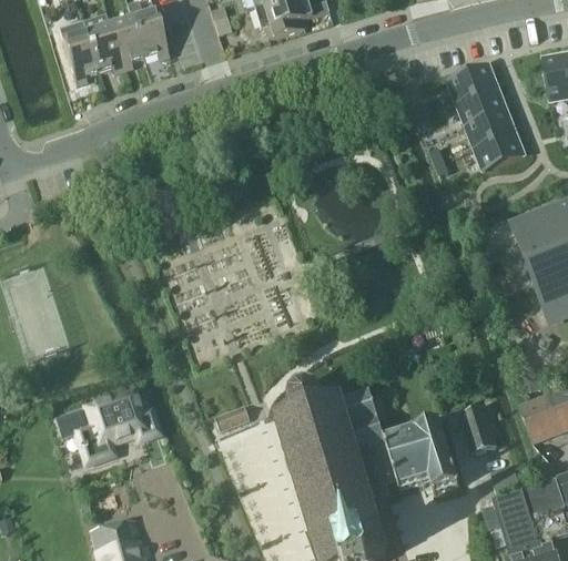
[(276,0),(254,7),(260,27),(264,26),(267,39),(304,28),(301,18),(308,16),(328,10),(325,0),(322,0),(307,4),(305,0),(276,0)]
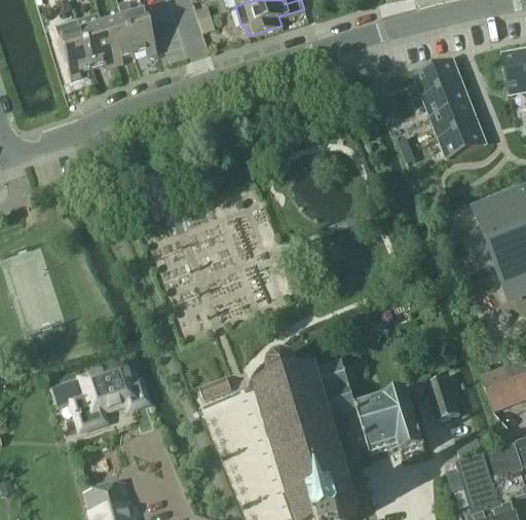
[(194,8),(197,17),(210,14),(207,5),(194,8)]
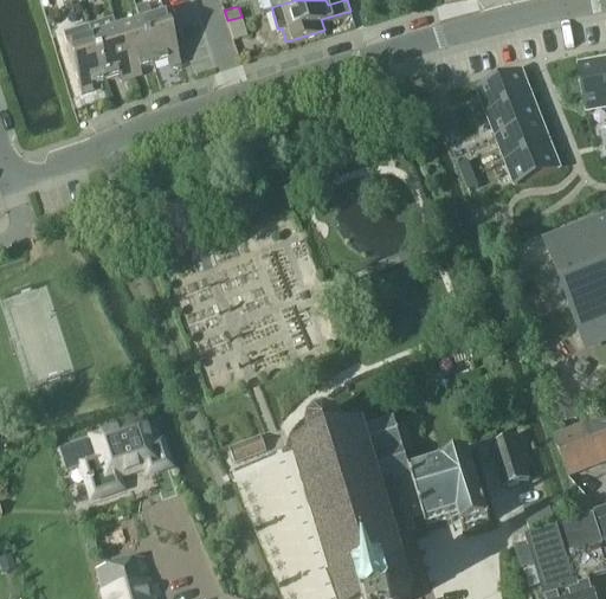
[(163,8),(139,15),(153,60),(168,56),(171,62),(180,59),(163,8)]
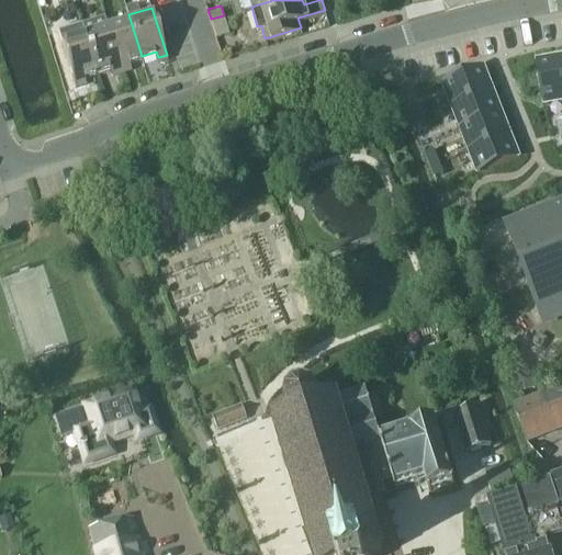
[(111,66),(112,71),(120,69),(105,22),(103,13),(80,20),(96,70),(111,66)]
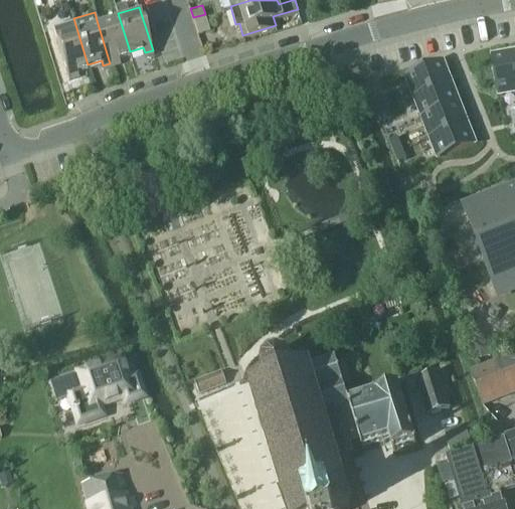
[(130,51),(118,13),(97,20),(110,63),(118,60),(117,55),(130,51)]
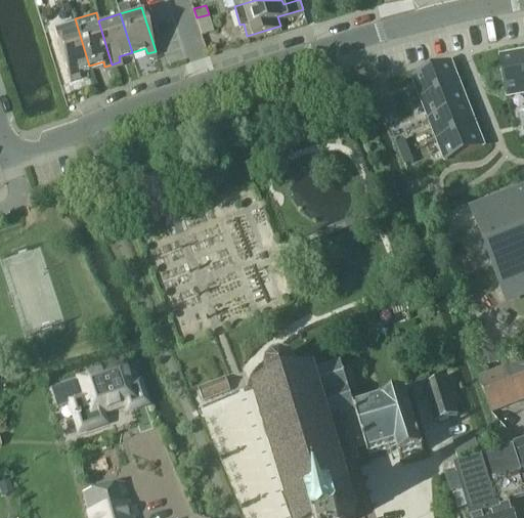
[(197,17),(201,32),(213,28),(209,14),(197,17)]
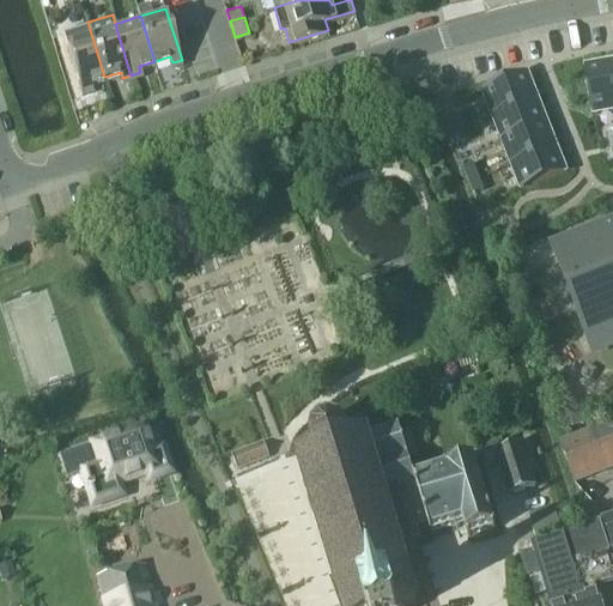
[(87,22),(62,30),(66,40),(82,90),(91,88),(89,82),(104,77),(87,22)]
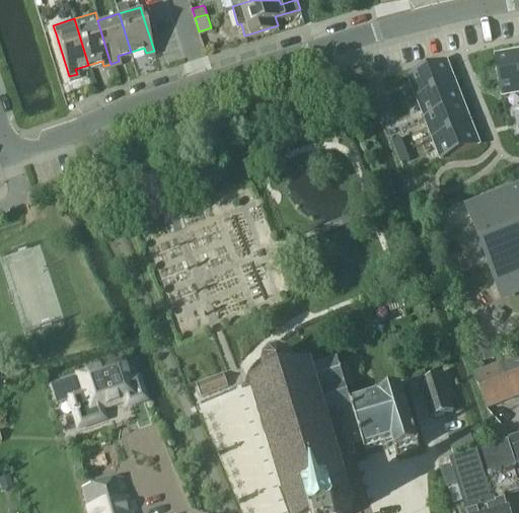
[(518,49),(518,47),(496,51),(503,92),(518,89),(518,49)]
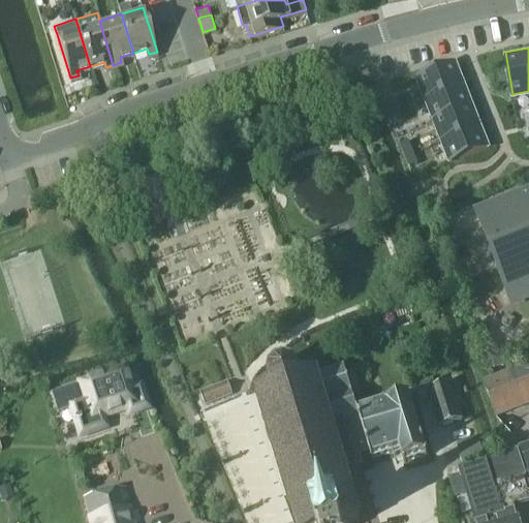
[(457,58),(416,73),(426,95),(465,80),(457,58)]
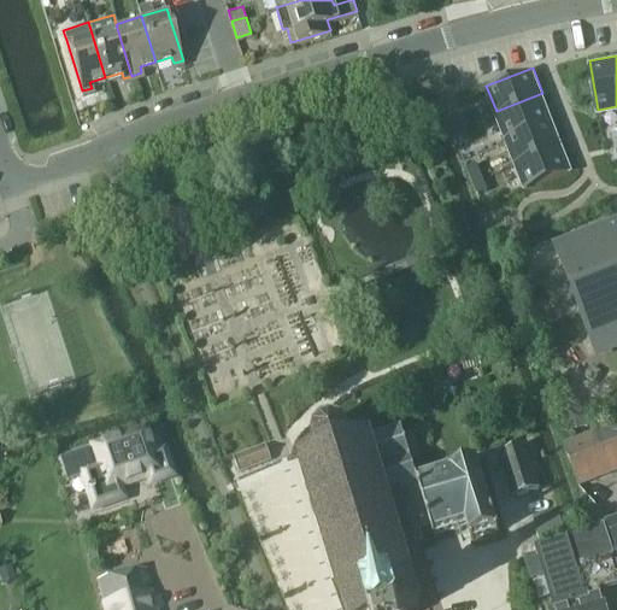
[(542,93),(497,111),(505,135),(552,117),(542,93)]
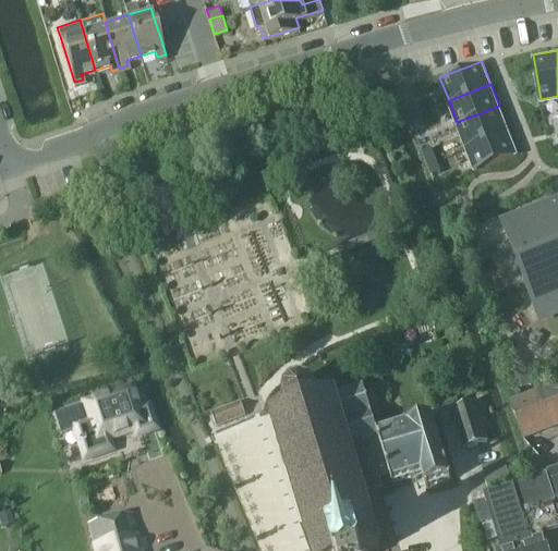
[(413,100),(404,103),(410,115),(417,112),(413,100)]
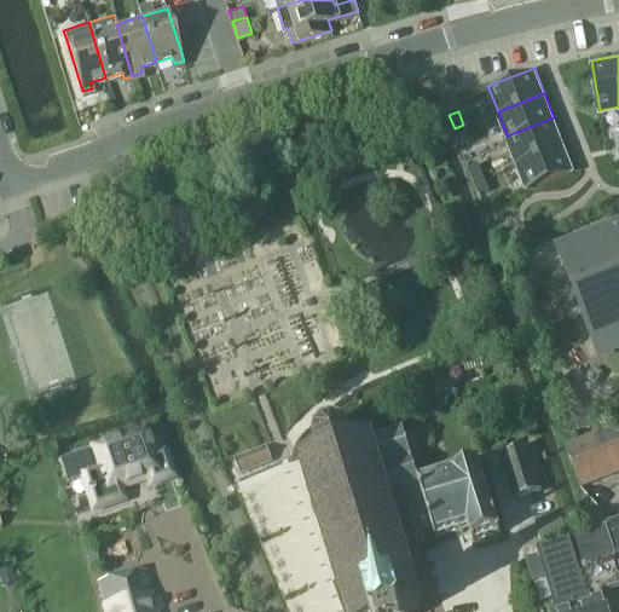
[(554,117),(507,136),(516,160),(563,142),(554,117)]
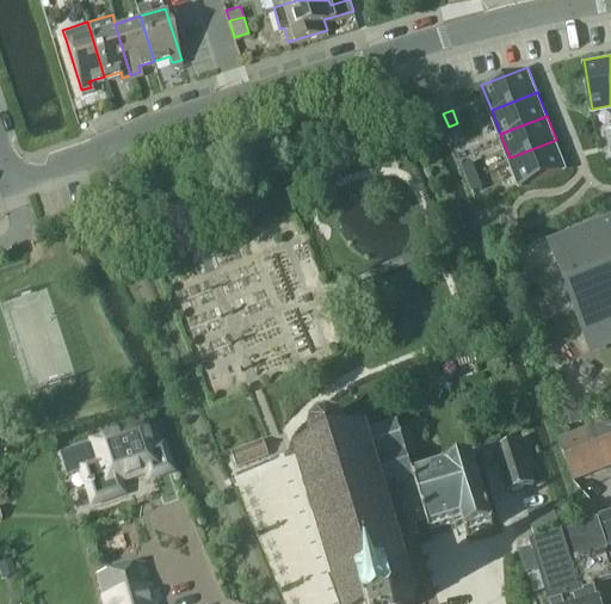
[(457,123),(449,127),(454,140),(462,136),(457,123)]
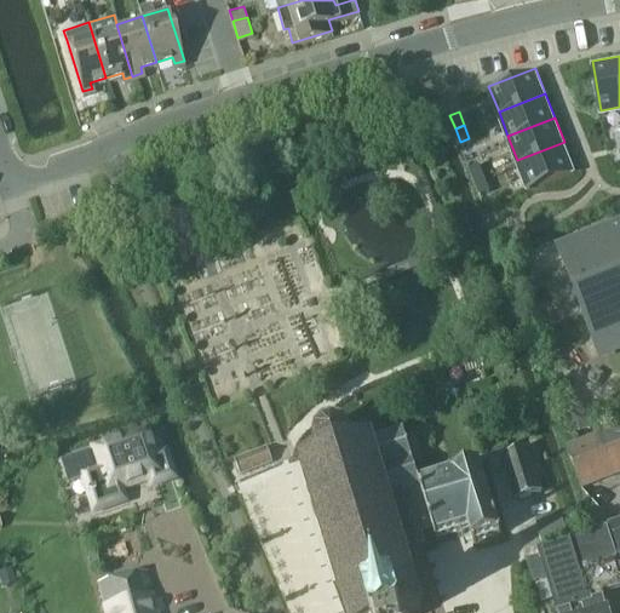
[(564,142),(517,160),(528,187),(574,167),(564,142)]
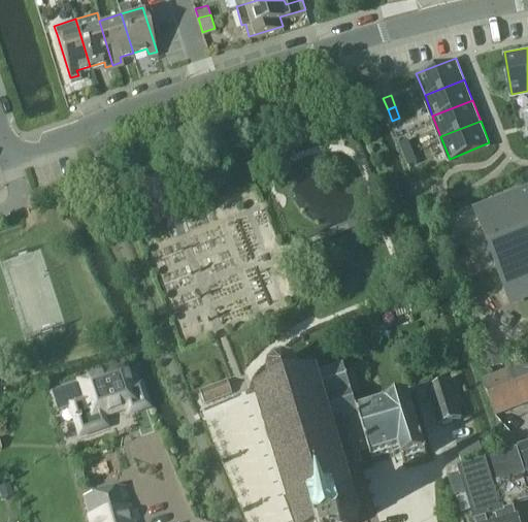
[(407,137),(399,140),(403,152),(411,149),(407,137)]
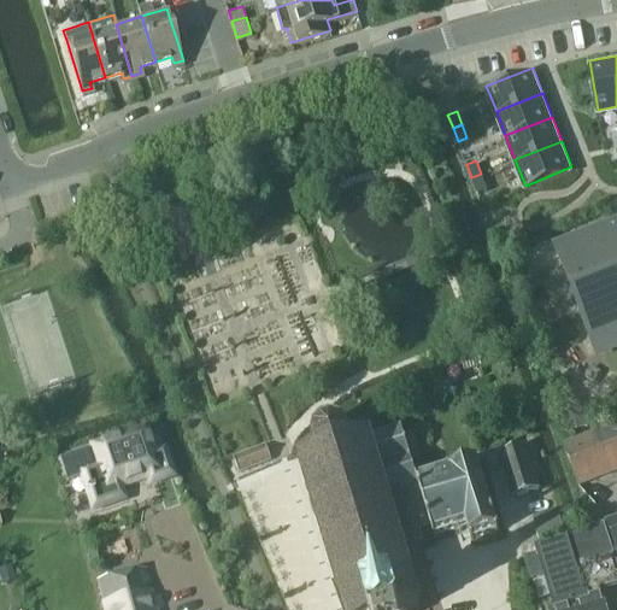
[(481,174),(471,177),(477,191),(486,187),(481,174)]
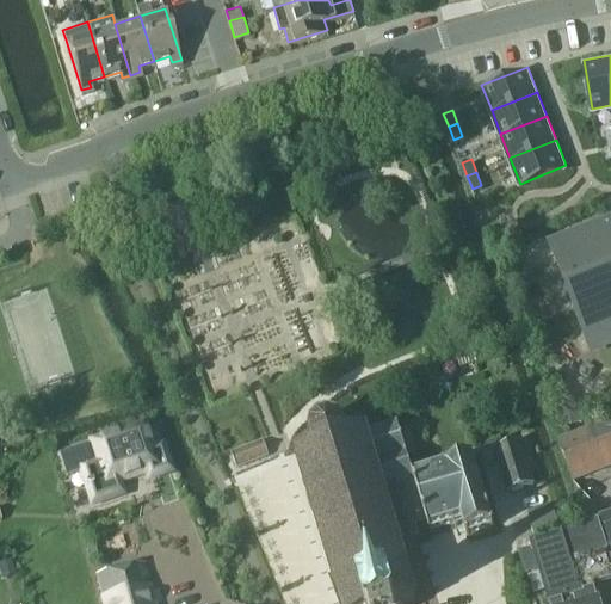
[(610,216),(554,239),(588,330),(610,320),(610,216)]
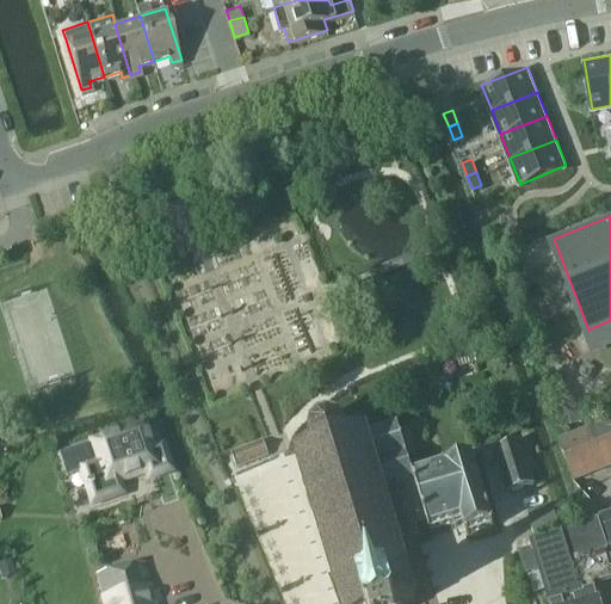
[(582,417),(580,410),(574,392),(557,396),(563,415),(566,421),(582,417)]
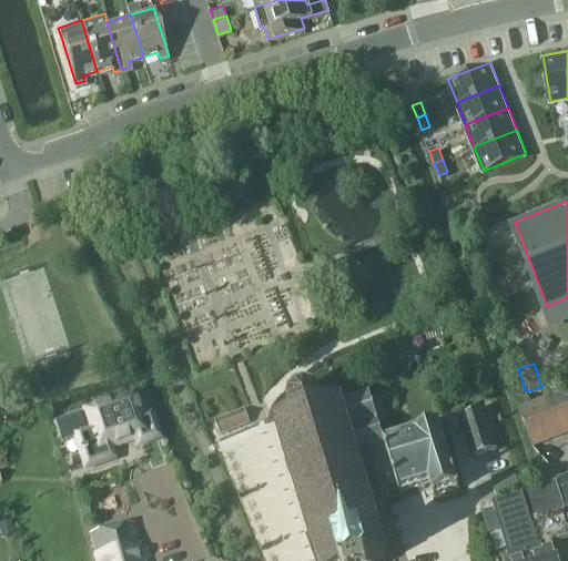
[(398,481),(385,438),(371,391),(338,401),(336,394),(325,398),(323,393),(315,385),(306,383),(298,385),(292,391),(290,403),(291,407),(280,411),(281,416),(279,417),(322,560),(369,560),(371,560),(387,554),(367,490),(398,481)]
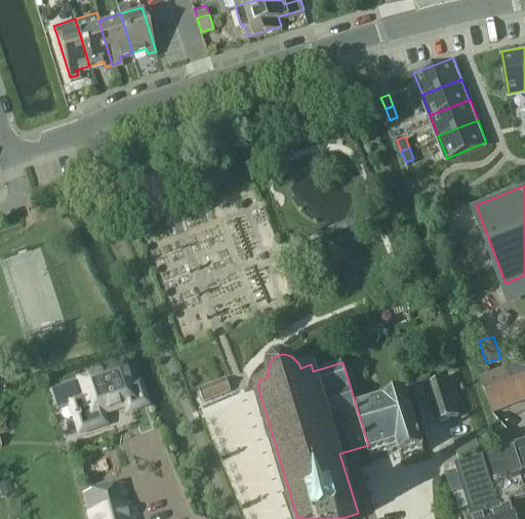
[(524,356),(507,363),(480,374),(493,408),(524,395),(524,356)]
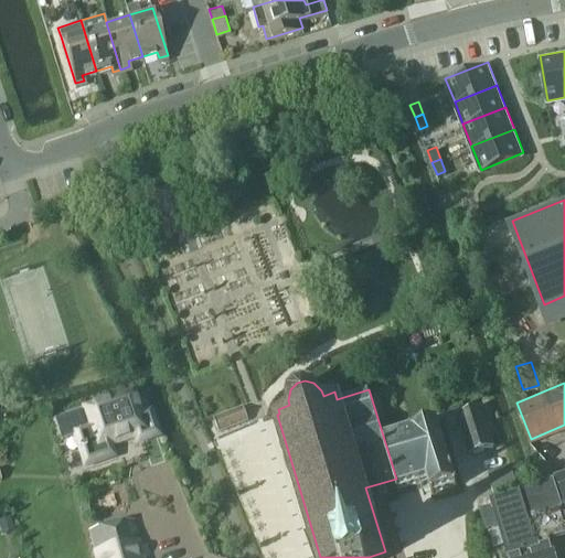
[(85,406),(56,416),(62,433),(78,428),(83,442),(80,442),(81,446),(84,446),(88,459),(113,451),(108,439),(136,430),(138,437),(142,436),(157,431),(158,430),(150,407),(140,410),(132,388),(84,404),(85,406)]
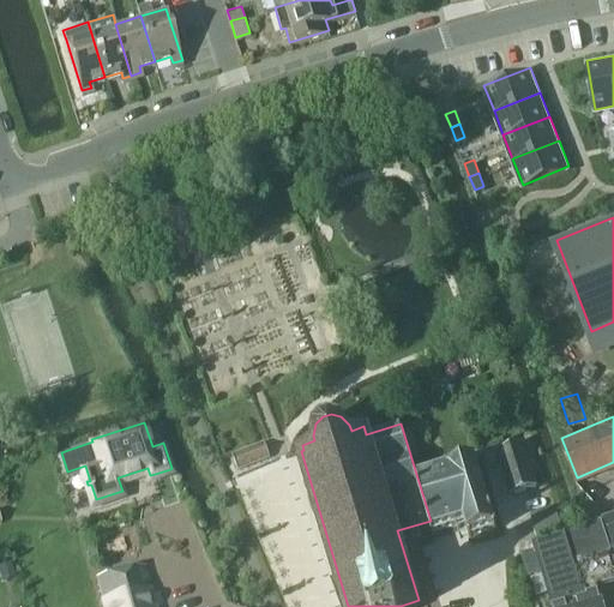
[(239,464),(270,451),(264,437),(233,450),(239,464)]
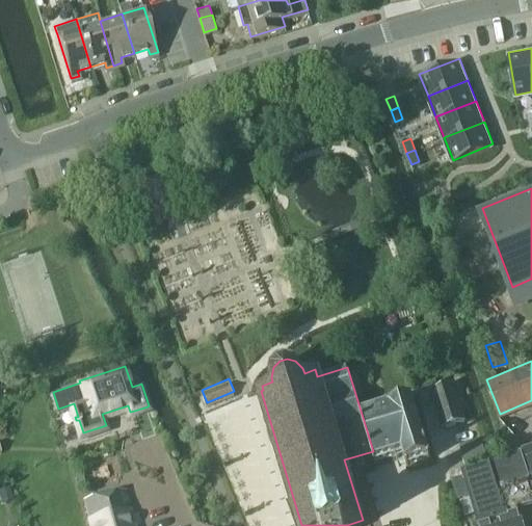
[(464,417),(453,379),(431,387),(444,424),(464,417)]
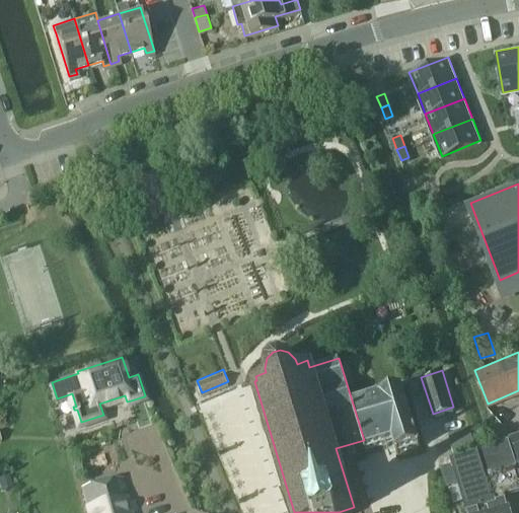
[(401,385),(352,400),(364,440),(365,445),(393,437),(397,449),(419,442),(401,385)]
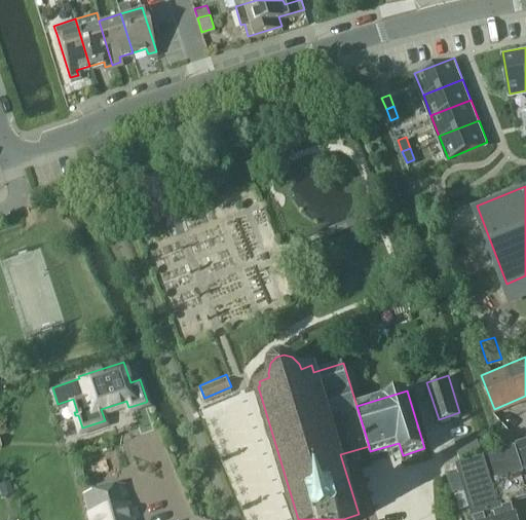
[(461,457),(482,451),(476,430),(454,436),(461,457)]
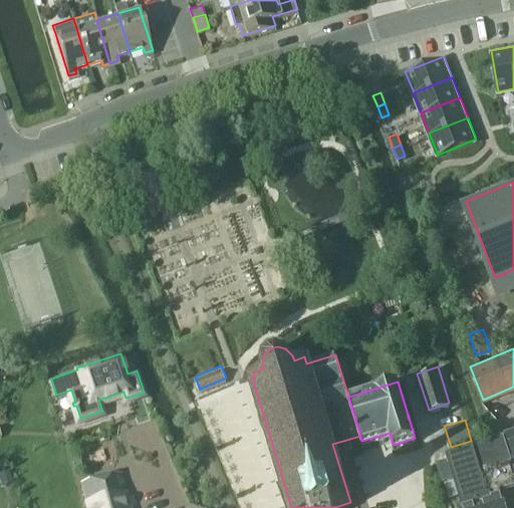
[(502,491),(500,486),(513,481),(513,465),(504,432),(471,442),(472,444),(447,451),(463,507),(506,507),(502,491)]
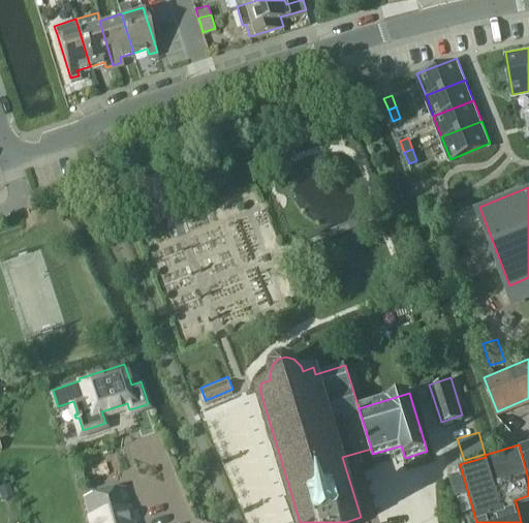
[(9,482),(0,484),(0,490),(1,495),(12,492),(9,482)]
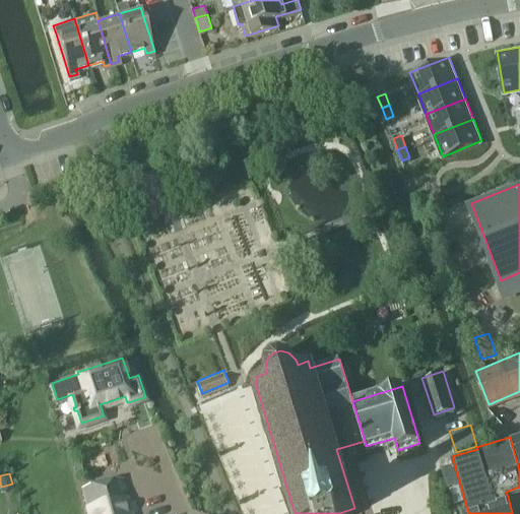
[(133,513),(127,494),(128,494),(123,475),(81,486),(86,504),(85,504),(88,513),(133,513)]
